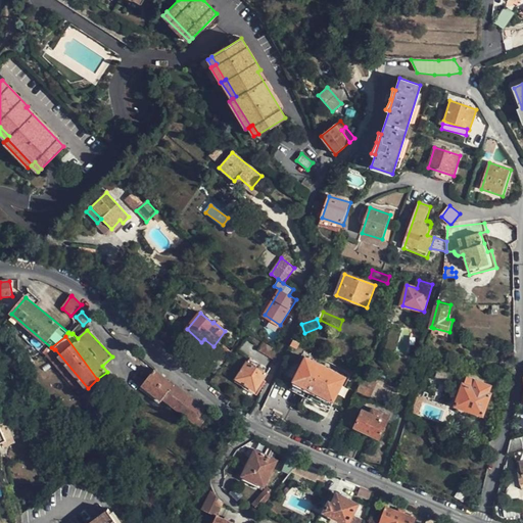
[(263,343),(253,338),(250,336),(248,340),(260,346),(263,343)]
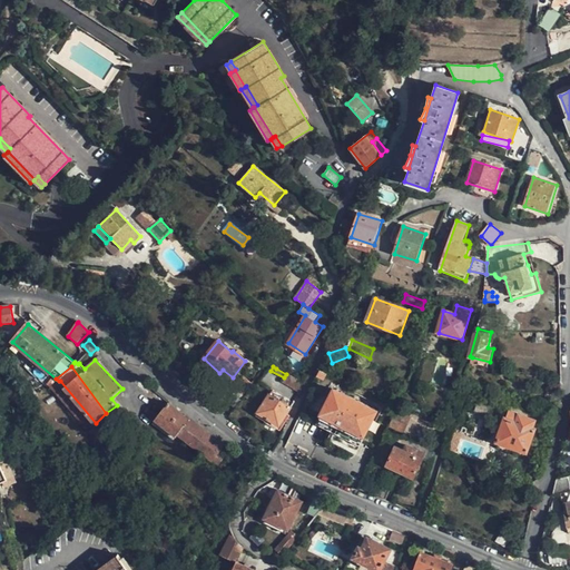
[(321,371),(318,376),(326,380),(330,374),(321,371)]
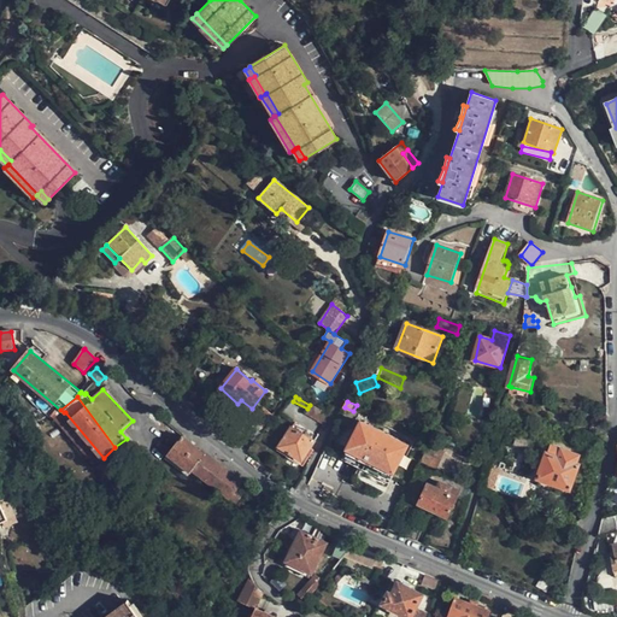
[(328,416),(310,405),(307,409),(305,415),(325,425),(328,416)]
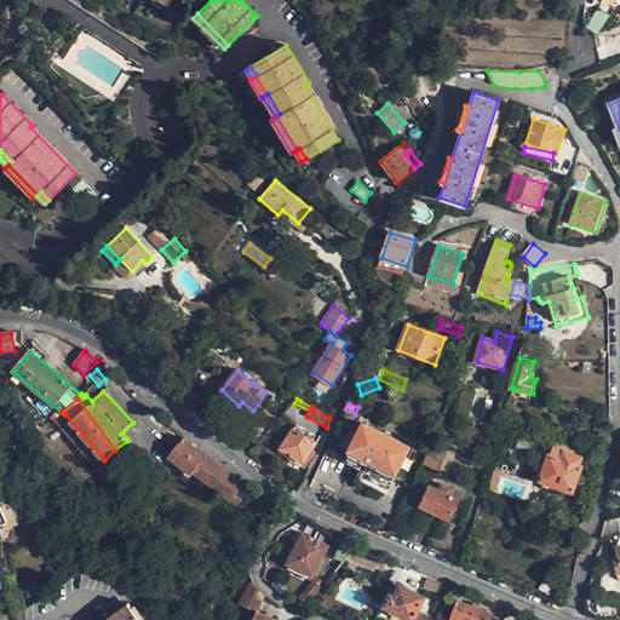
[(254,423),(262,429),(273,417),(265,409),(254,423)]
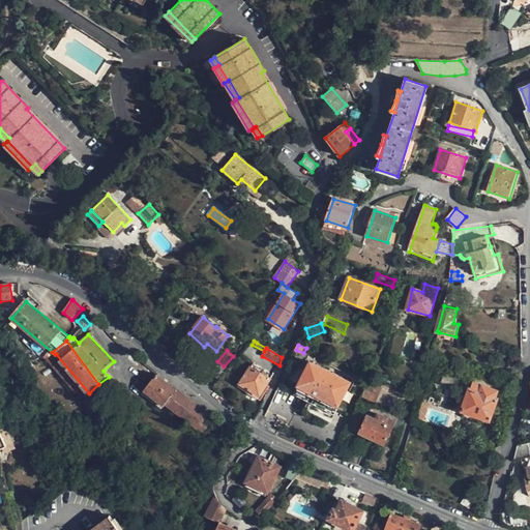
[(82,400),(89,393),(56,354),(55,354),(47,360),(82,400)]
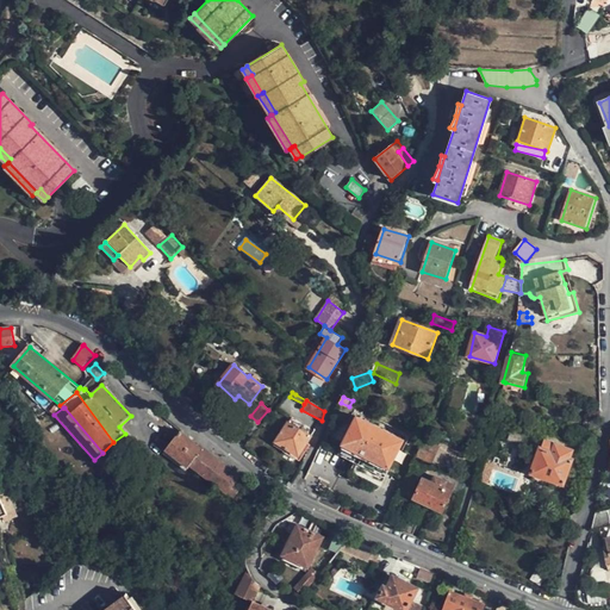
[(385,479),(404,441),(359,417),(340,455),(385,479)]
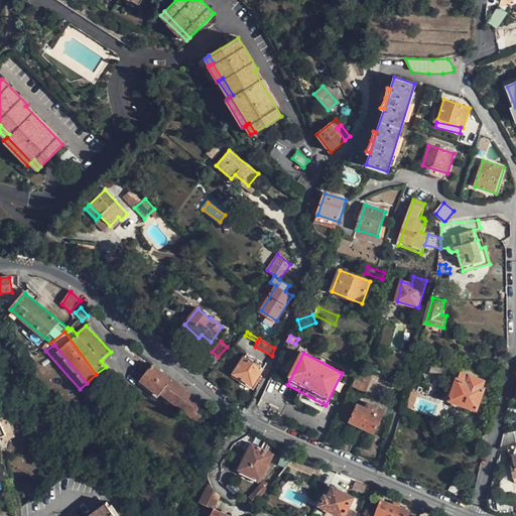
[(254,385),(263,369),(244,358),(235,374),(254,385)]
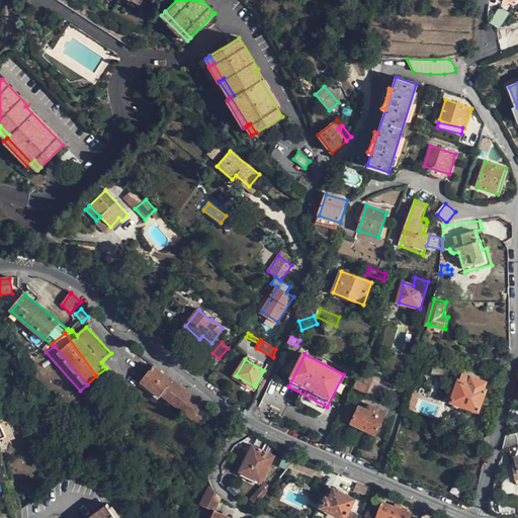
[(172,382),(154,367),(142,383),(160,398),(162,396),(172,382)]
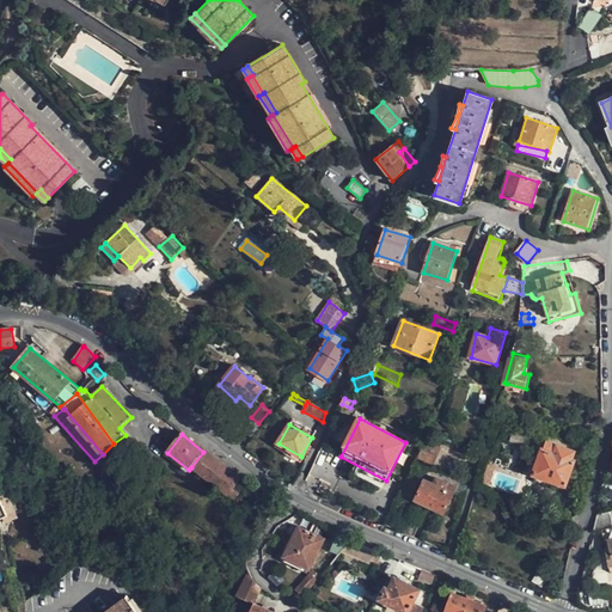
[(426,442),(418,457),(434,464),(441,450),(426,442)]
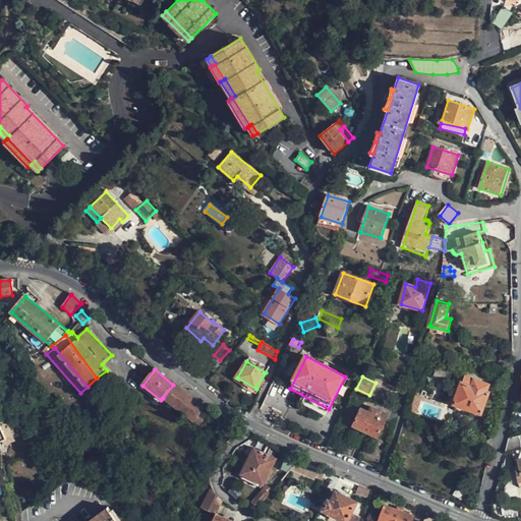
[(482,413),(491,386),(464,377),(456,404),(482,413)]
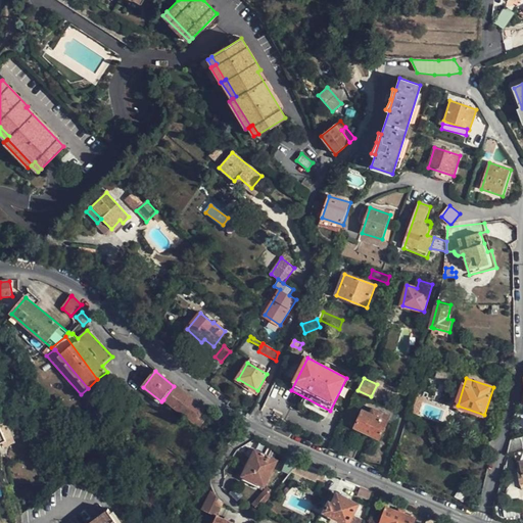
[(175,384),(174,386),(163,399),(188,418),(196,424),(197,423),(201,426),(207,418),(203,415),(206,409),(192,398),(175,384)]
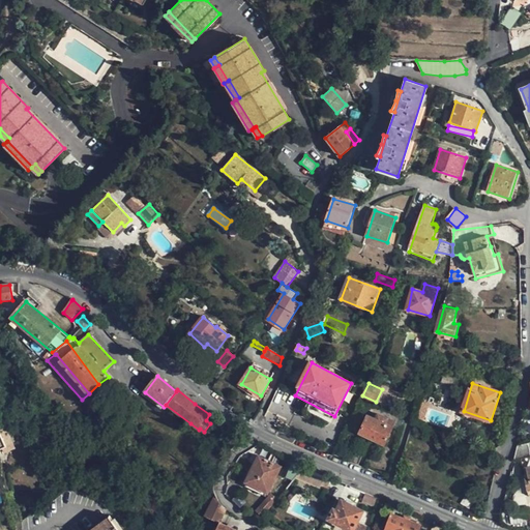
[(376,419),(370,417),(361,433),(385,444),(395,422),(378,415),(376,419)]
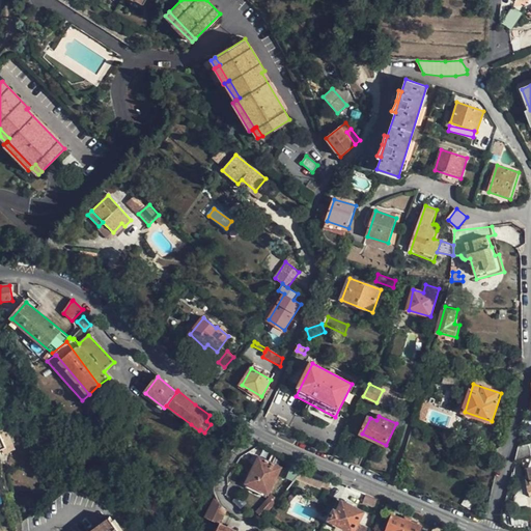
[(514,462),(515,460),(524,459),(526,469),(528,469),(530,478),(527,479),(530,493),(530,492),(530,444),(518,447),(515,458),(514,462)]
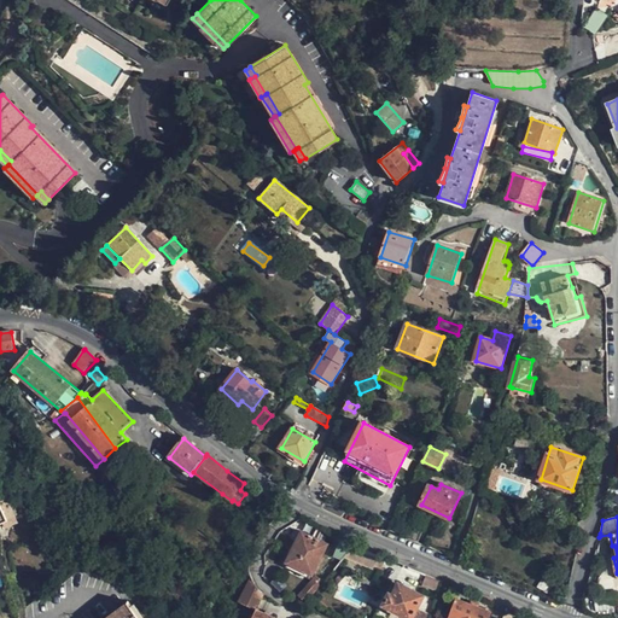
[(406,538),(419,543),(425,529),(413,523),(406,538)]
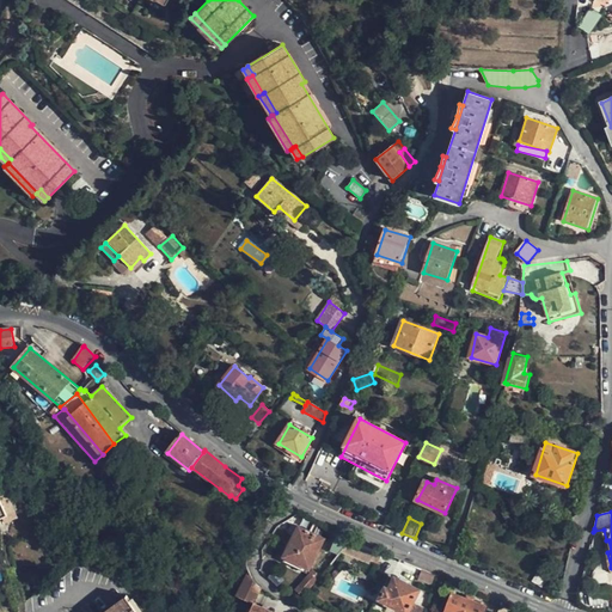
[(299,527),(285,557),(311,570),(325,539),(299,527)]
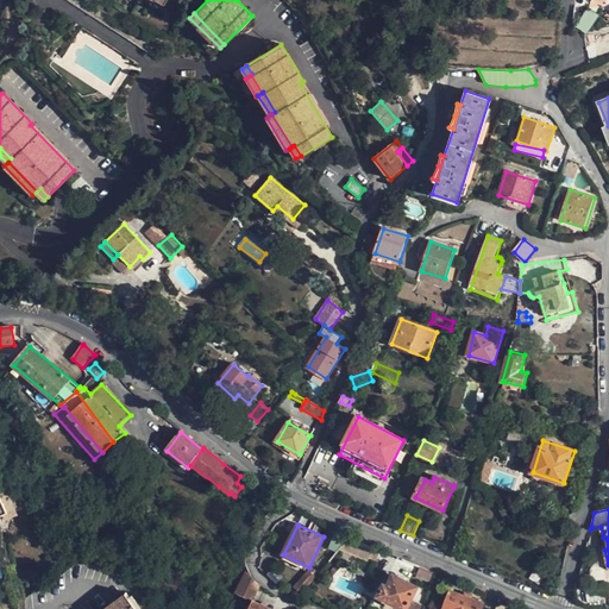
[(350,539),(337,532),(330,547),(338,552),(340,550),(350,539)]
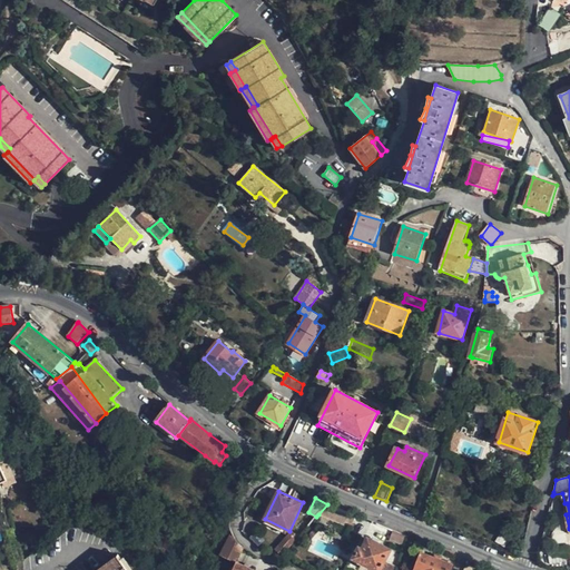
[(327,504),(318,514),(333,521),(342,510),(327,504)]
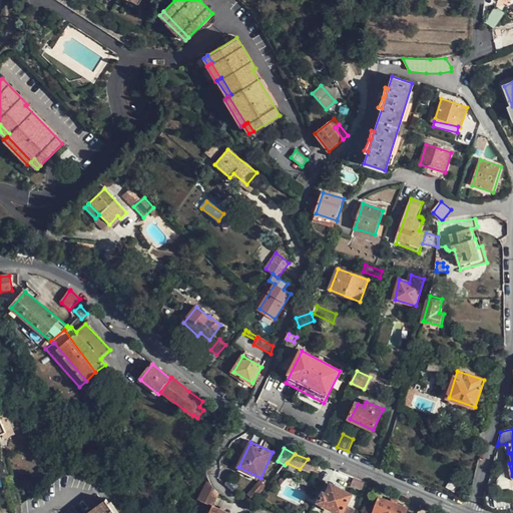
[(177,468),(167,461),(163,468),(173,475),(177,468)]
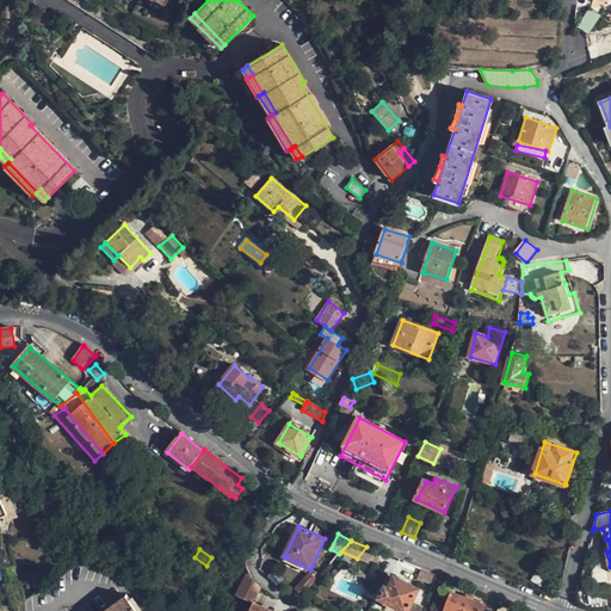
[(308,573),(310,569),(284,556),(283,560),(308,573)]
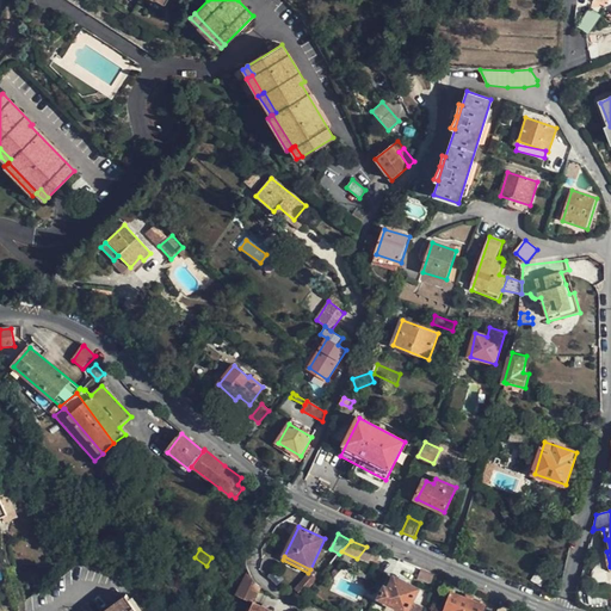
[(438,576),(421,569),(415,584),(433,592),(438,576)]
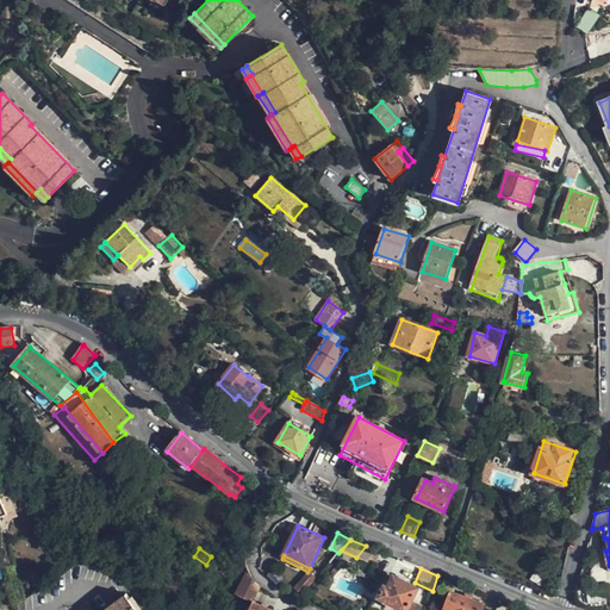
[(313,584),(319,576),(312,570),(296,589),(304,595),(313,584)]
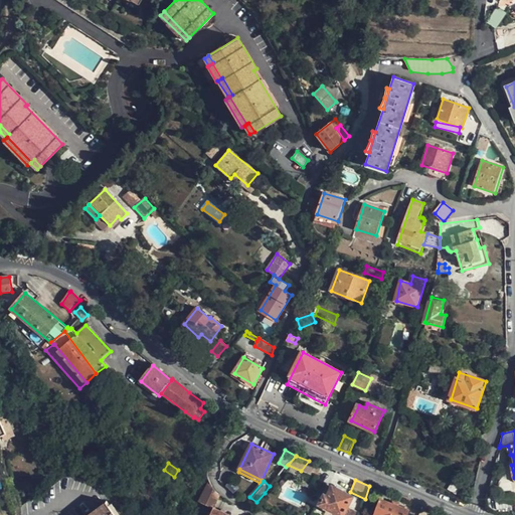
[(198,502),(213,509),(221,491),(205,485),(198,502)]
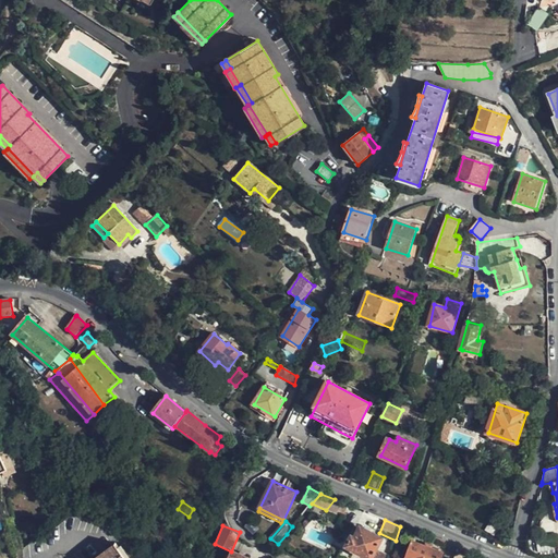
[(356,538),(352,536),(348,546),(371,557),(373,557),(384,538),(361,528),(356,538)]
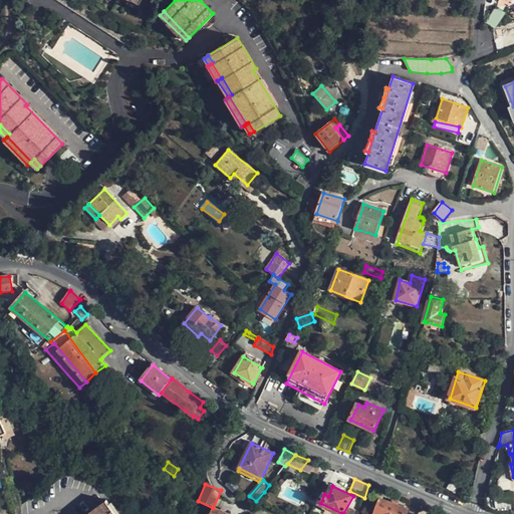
[(23,506),(33,497),(32,494),(17,506),(23,506)]
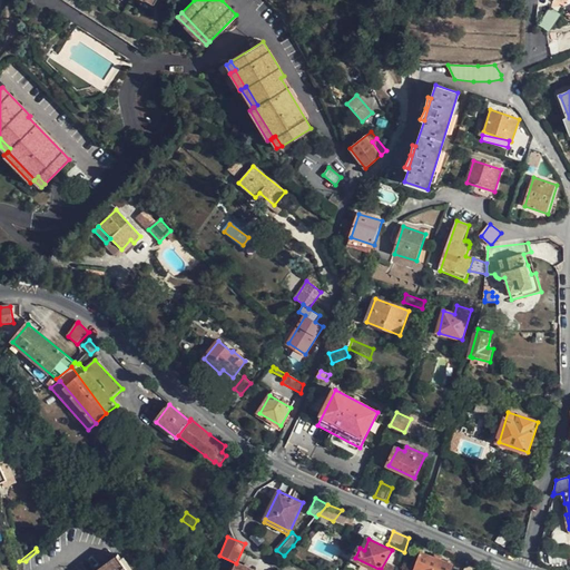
[(450,569),(452,564),(422,554),(416,569),(450,569)]
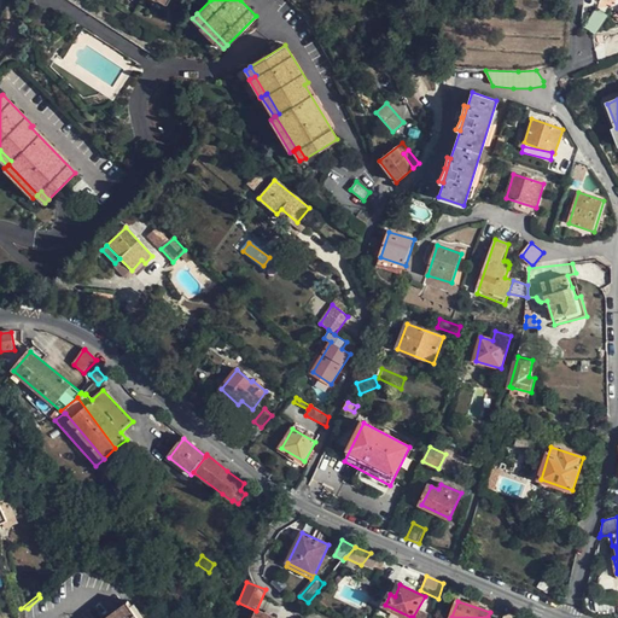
[(141,617),(130,602),(109,617),(141,617)]
